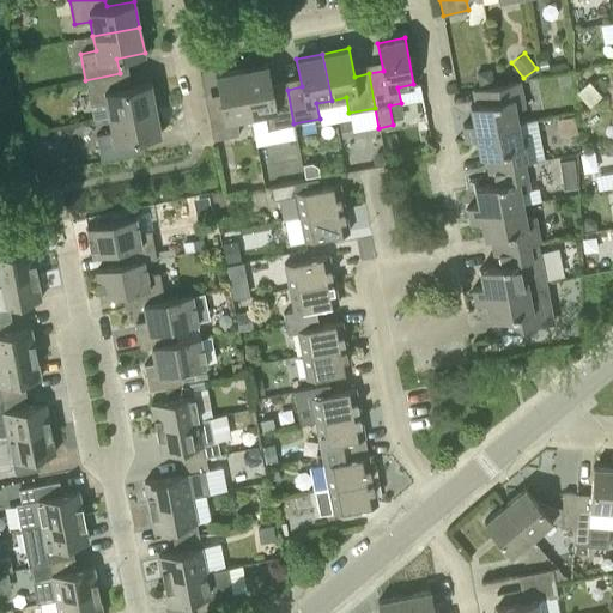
[(546,59),(538,60),(540,68),(548,67),(546,59)]
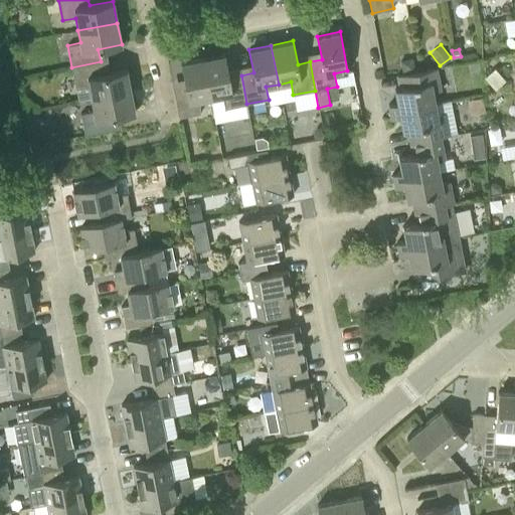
[(246,104),(241,75),(229,77),(224,54),(203,58),(210,98),(215,123),(249,116),(246,104)]
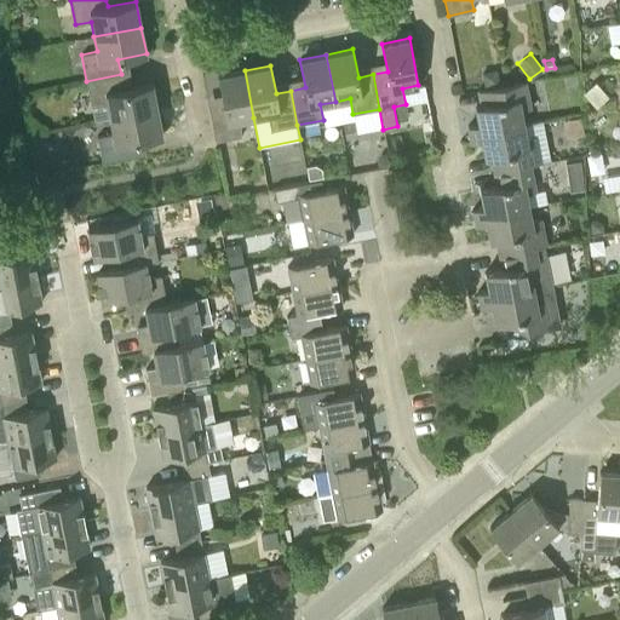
[(501,82),(499,68),(482,72),(484,85),(501,82)]
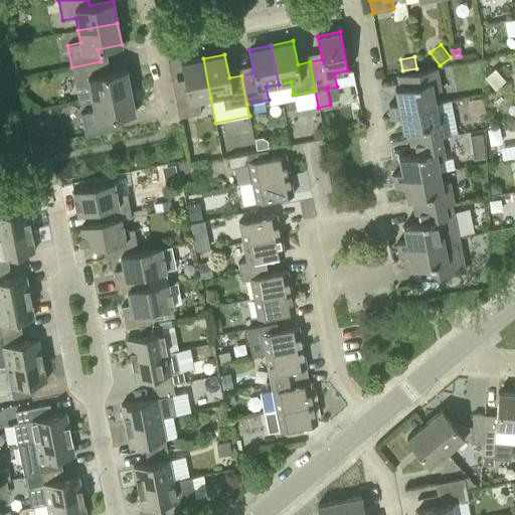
[(210,98),(203,58),(181,62),(185,86),(173,89),(178,117),(200,113),(198,100),(210,98)]
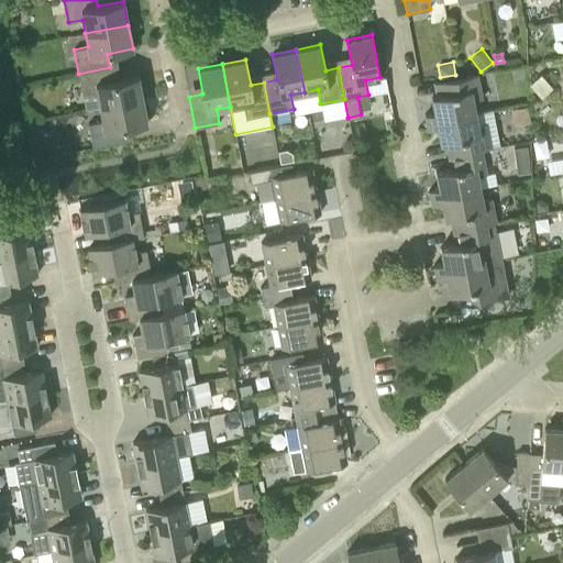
[(110,67),(78,74),(83,97),(97,94),(100,108),(143,99),(138,75),(112,80),(110,67)]
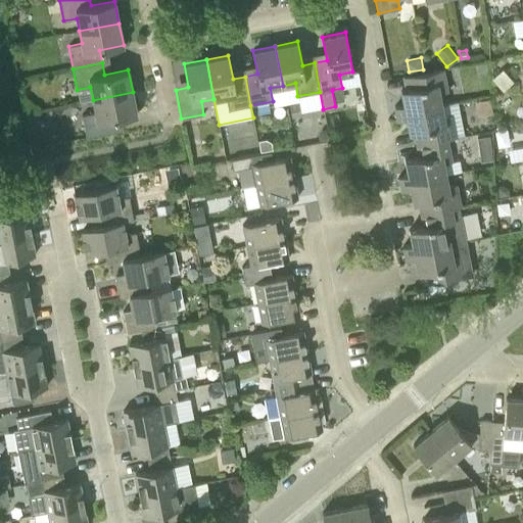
[(396,113),(441,104),(439,93),(447,92),(443,68),(403,77),(406,88),(401,89),(403,104),(394,106),(396,113)]
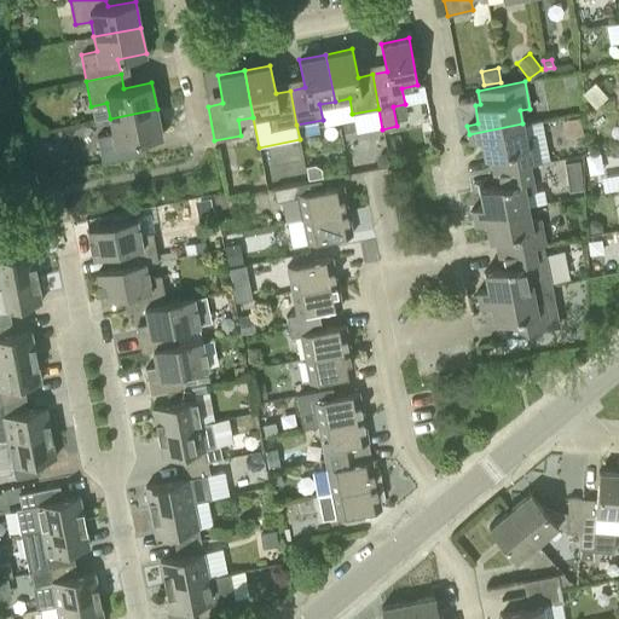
[(157,109),(110,119),(113,133),(97,137),(102,162),(137,156),(134,142),(162,136),(157,109)]
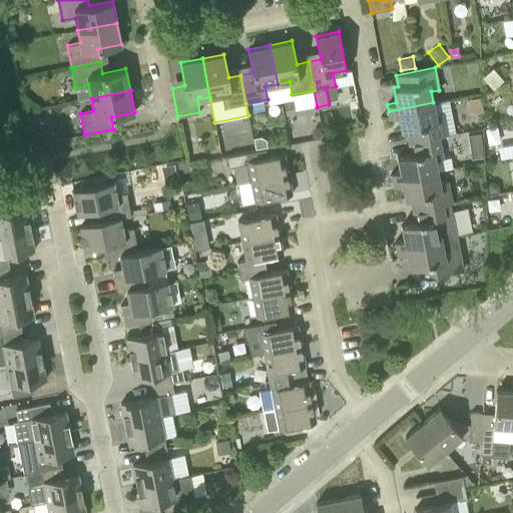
[(479,96),(464,99),(467,114),(482,111),(479,96)]
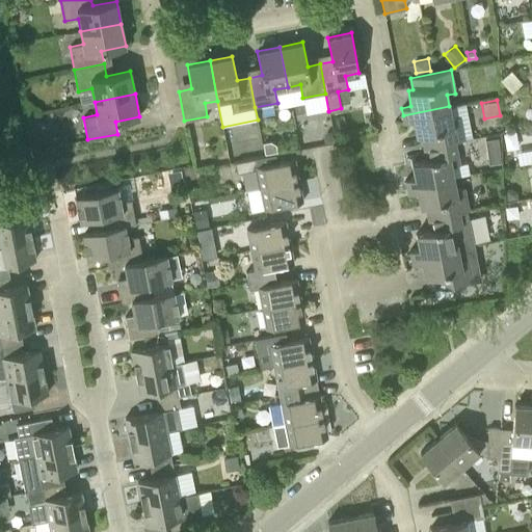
[(421,134),(424,147),(455,140),(455,141),(472,137),(466,103),(449,106),(403,115),(404,122),(414,121),(417,135),(421,134)]
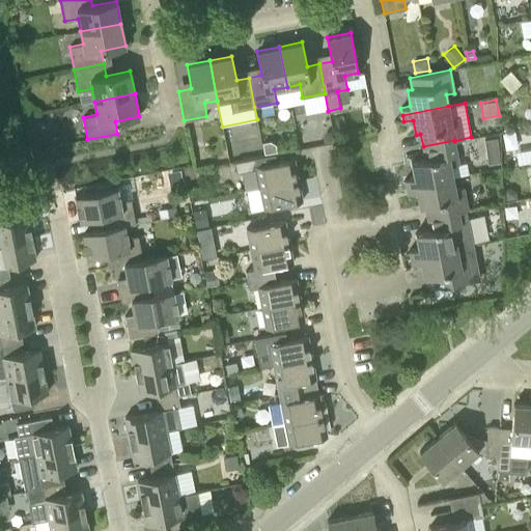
[(333,140),(331,131),(326,131),(323,137),(324,142),(333,140)]
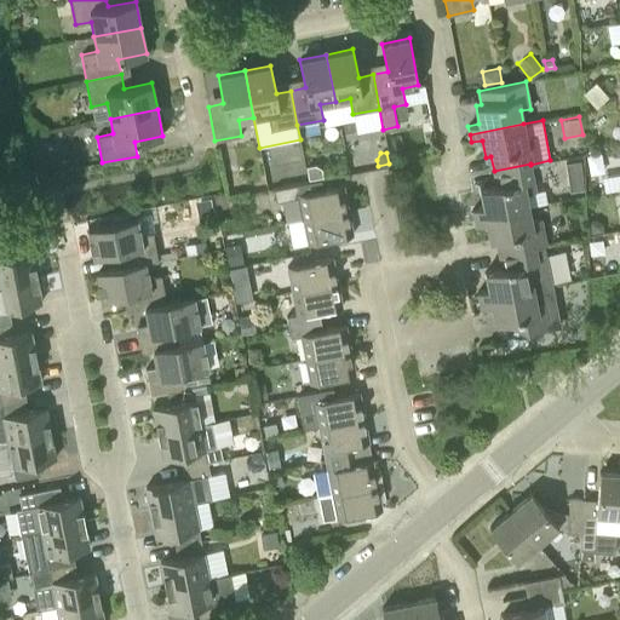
[(568,178),(583,177),(580,160),(566,162),(568,178)]
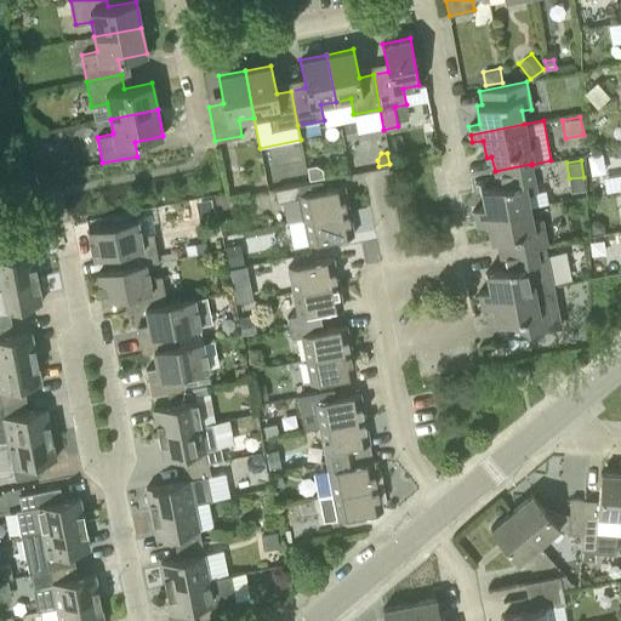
[(322,177),(320,169),(313,164),(306,165),(308,180),(322,177)]
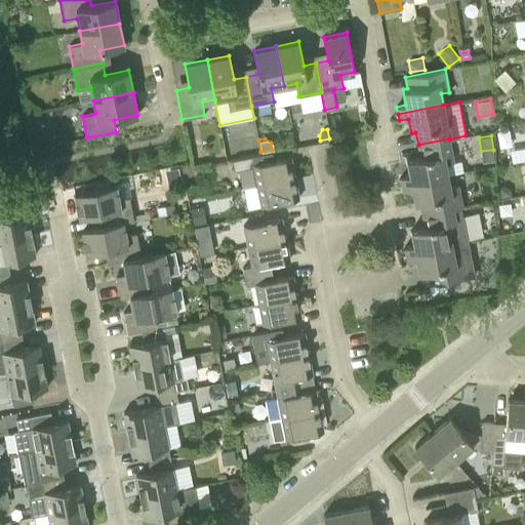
[(401,184),(447,174),(445,164),(453,162),(449,139),(418,145),(420,157),(407,160),(409,175),(400,176),(401,184)]
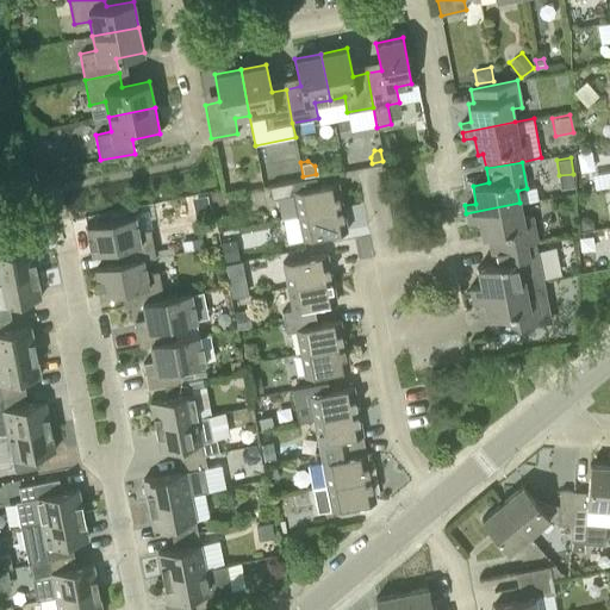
[(282,218),(298,216),(342,206),(337,182),(317,186),(316,176),(269,186),(272,197),(279,195),(282,218)]
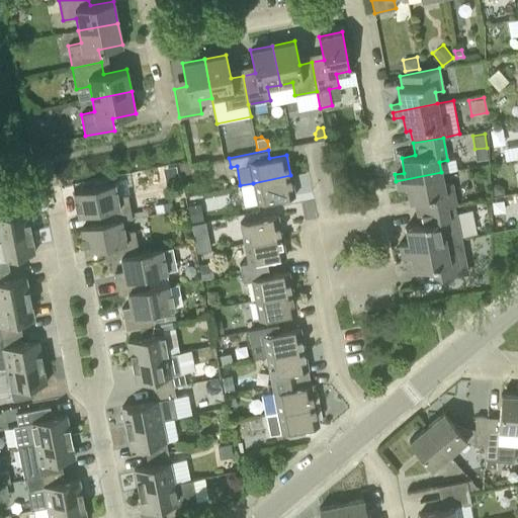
[(181,174),(190,172),(188,161),(179,162),(181,174)]
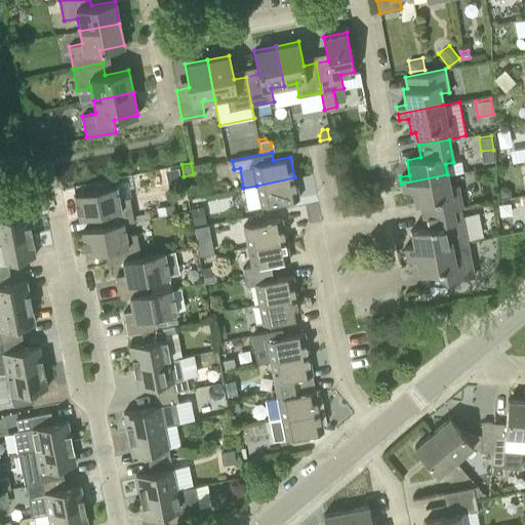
[(420,203),(422,215),(459,208),(462,207),(457,185),(449,187),(447,174),(401,184),(403,191),(412,189),(415,204),(420,203)]
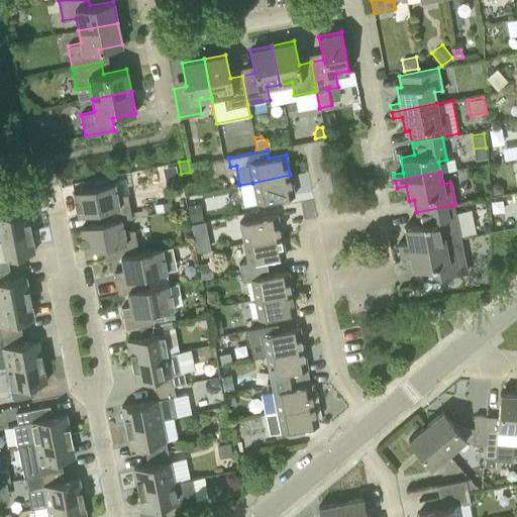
[(290,175),(252,183),(256,203),(294,196),(290,175)]
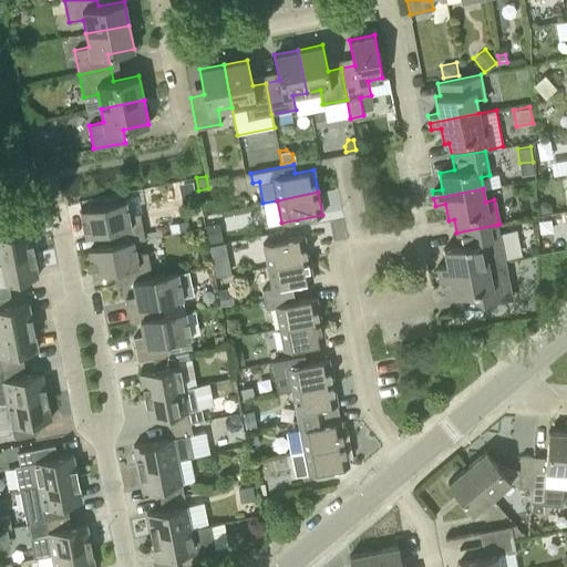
[(553,210),(550,204),(545,199),(539,200),(542,213),(553,210)]
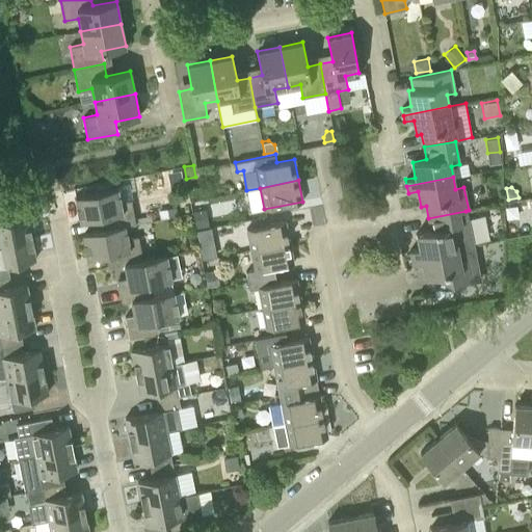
[(125,224),(125,225),(136,223),(131,200),(121,202),(117,188),(76,196),(80,221),(98,218),(100,230),(125,224)]
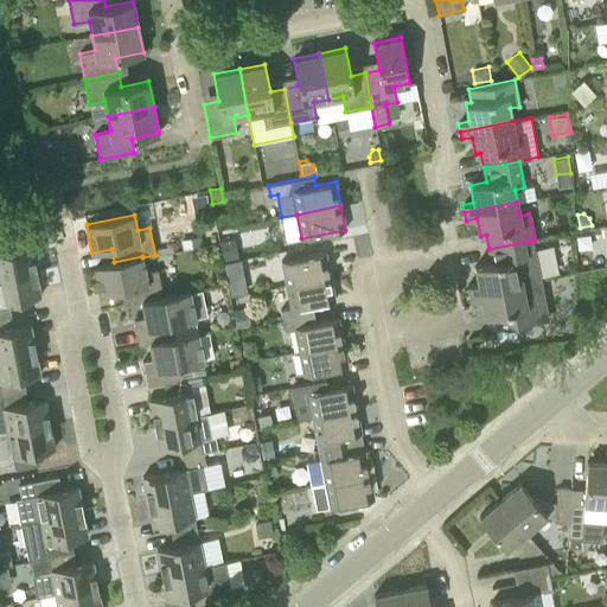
[(0,278),(34,270),(30,246),(13,249),(11,236),(0,238),(0,278)]
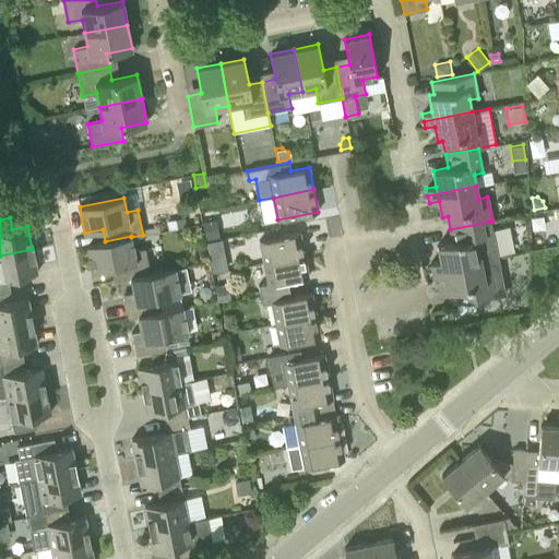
[(185,218),(167,222),(168,229),(186,226),(185,218)]
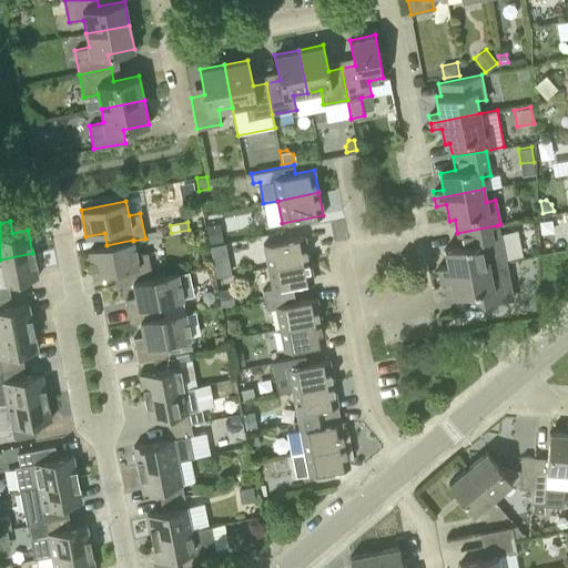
[(222,241),(219,223),(208,225),(211,242),(222,241)]
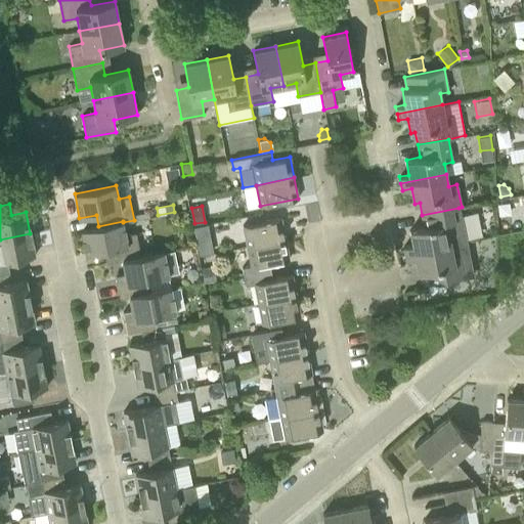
[(403,247),(405,253),(466,242),(459,208),(422,215),(424,227),(410,229),(412,245),(403,247)]
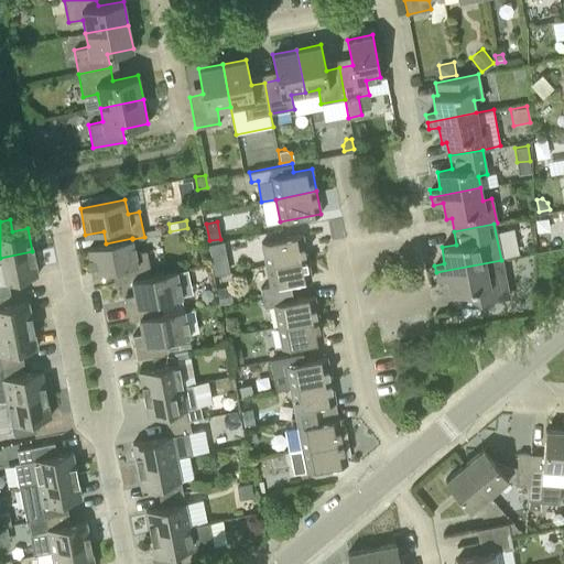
[(261,242),(266,264),(306,257),(302,235),(261,242)]
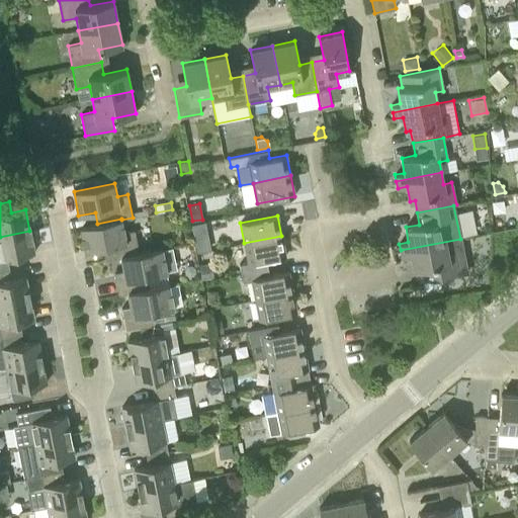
[(121,257),(121,256),(140,253),(135,230),(123,232),(121,220),(121,219),(97,224),(81,227),(85,251),(103,248),(105,260),(121,257)]
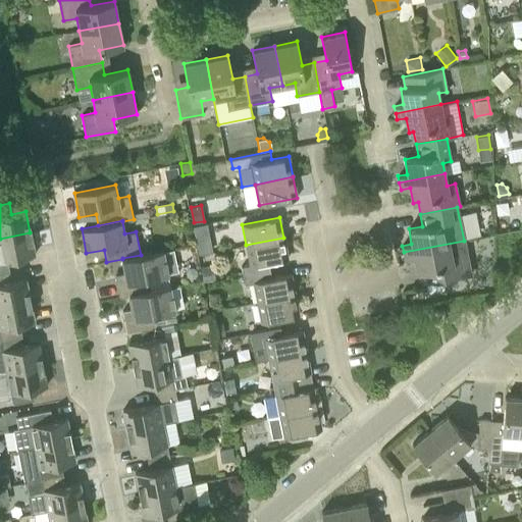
[(192,225),(195,240),(209,238),(206,223),(192,225)]
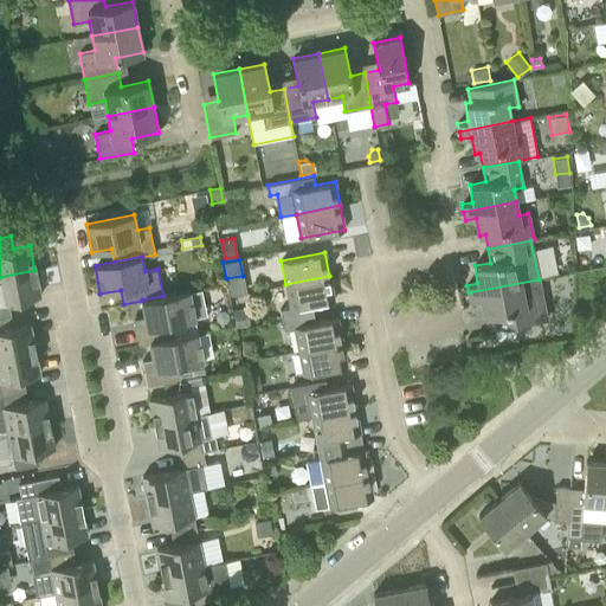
[(0,315),(11,314),(7,301),(39,295),(34,270),(0,277),(0,315)]
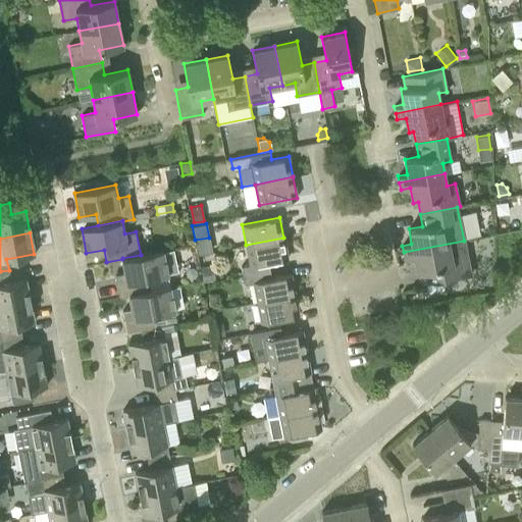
[(283,238),(246,245),(250,264),(242,265),(244,275),(269,270),(268,262),(288,258),(283,238)]
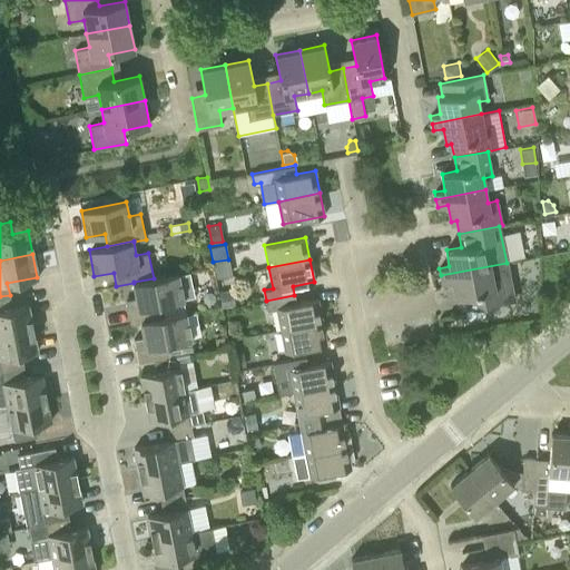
[(460,296),(463,310),(513,300),(507,263),(441,275),(442,283),(452,281),(455,297),(460,296)]
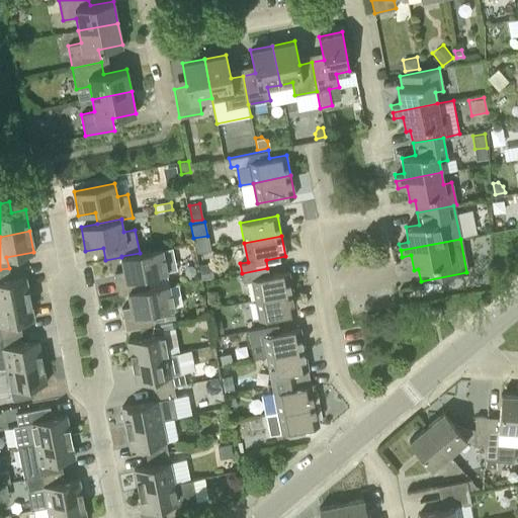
[(119,294),(128,293),(149,289),(149,287),(147,276),(167,272),(162,248),(140,253),(121,256),(121,257),(123,270),(115,272),(119,294)]
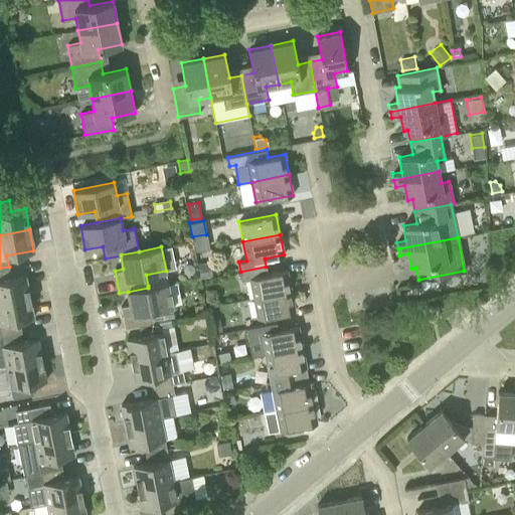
[(212,277),(210,262),(198,264),(200,279),(212,277)]
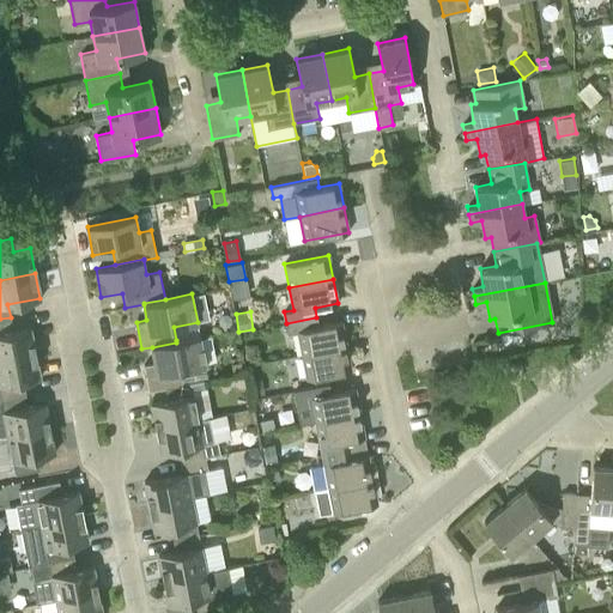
[(0,358),(35,352),(30,327),(13,331),(11,317),(0,319),(0,358)]
